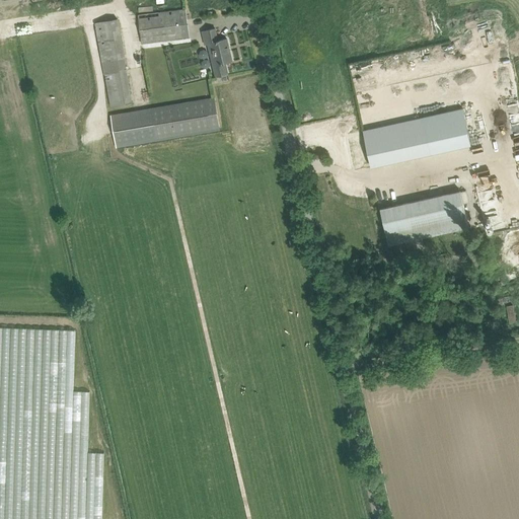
[(186,9),(175,11),(139,16),(143,45),(190,38),(186,9)]
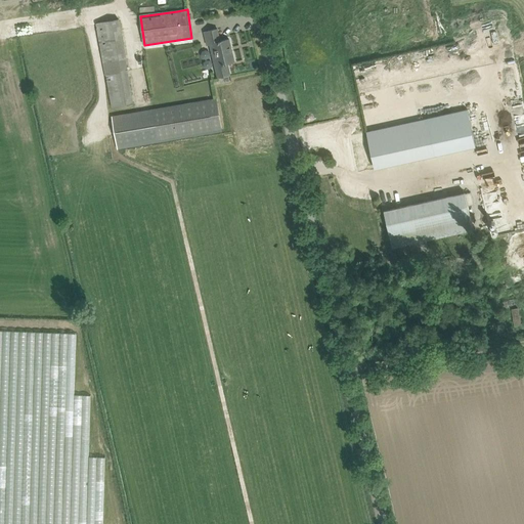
[(119,19),(97,23),(106,74),(110,89),(130,85),(128,70),(119,19)]
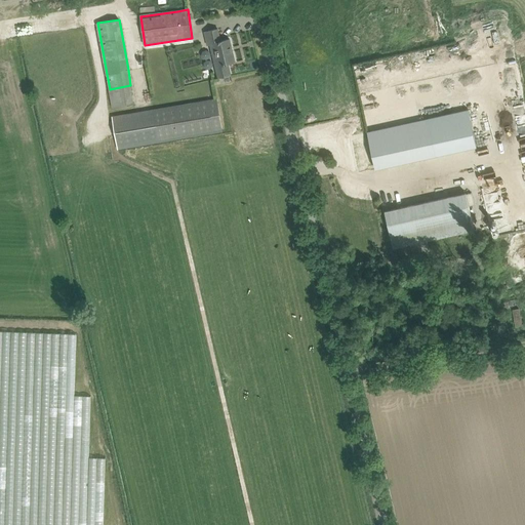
[(217,29),(204,32),(206,42),(207,45),(210,44),(212,50),(216,49),(219,65),(215,66),(218,74),(219,74),(230,71),(228,63),(235,62),(230,39),(220,41),(217,29)]
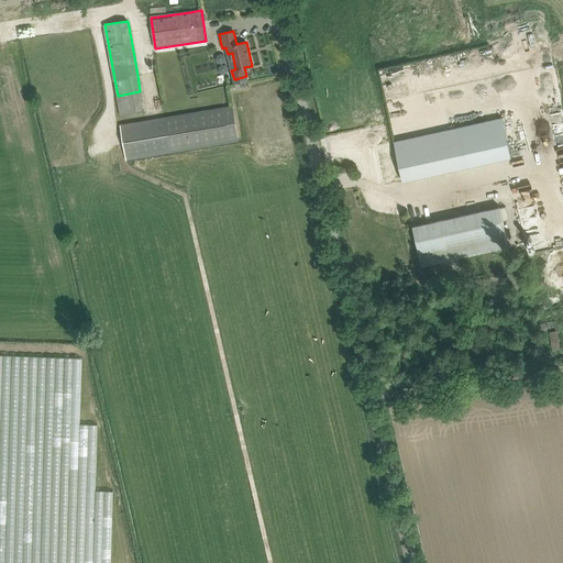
[(127,157),(168,150),(239,139),(233,106),(121,124),(127,157)]
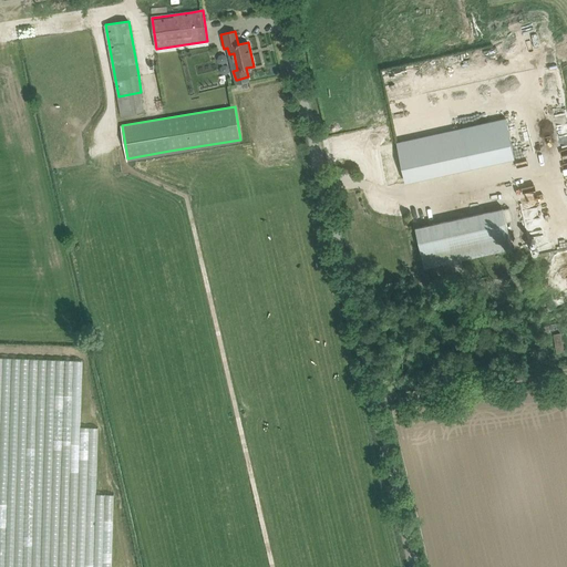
[(463,127),(397,143),(405,178),(405,183),(472,167),(515,158),(506,119),(463,127)]
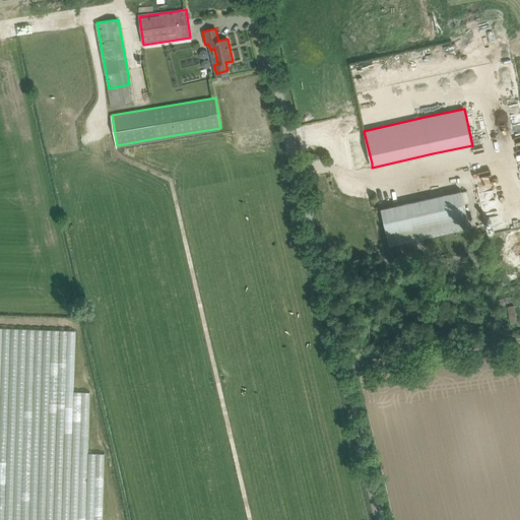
[(461,191),(381,209),(389,246),(469,228),(461,191)]
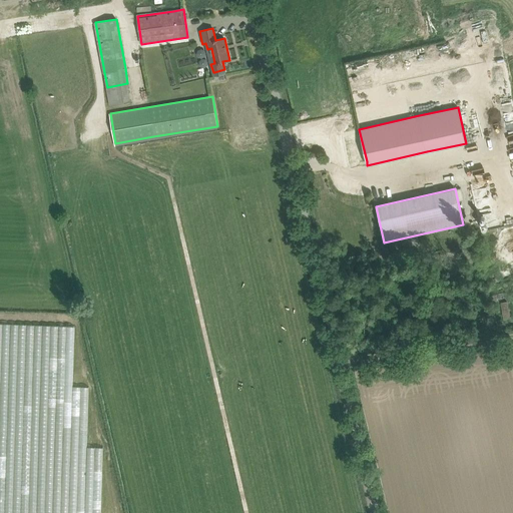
[(456,272),(449,274),(451,287),(459,285),(456,272)]
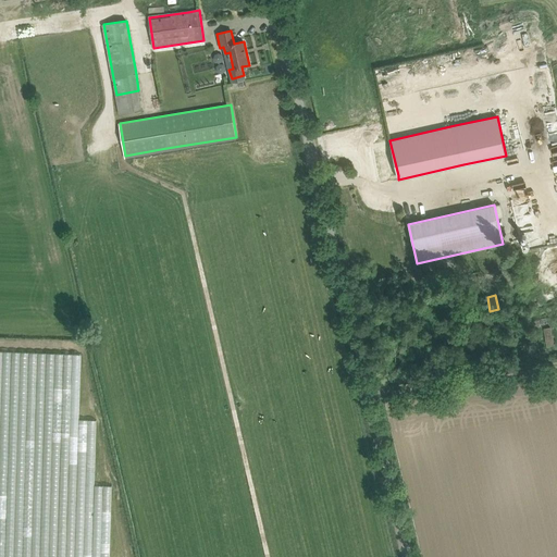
[(540,329),(543,346),(555,344),(552,326),(540,329)]
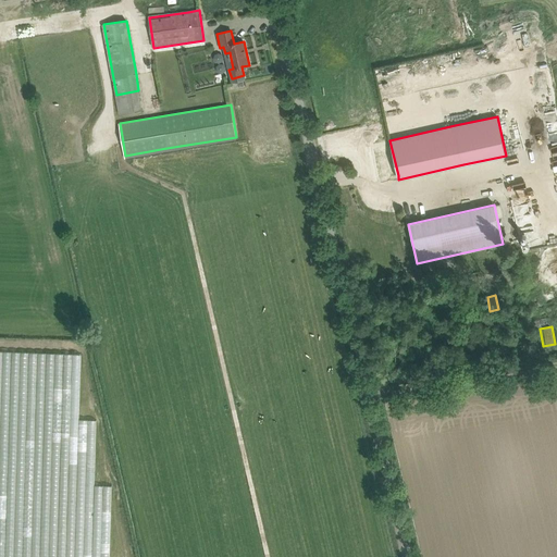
[(79,419),(82,354),(14,351),(14,357),(23,357),(17,360),(25,361),(35,379),(40,380),(46,376),(44,448),(52,443),(71,473),(67,556),(109,556),(112,485),(95,484),(97,419),(79,419)]
